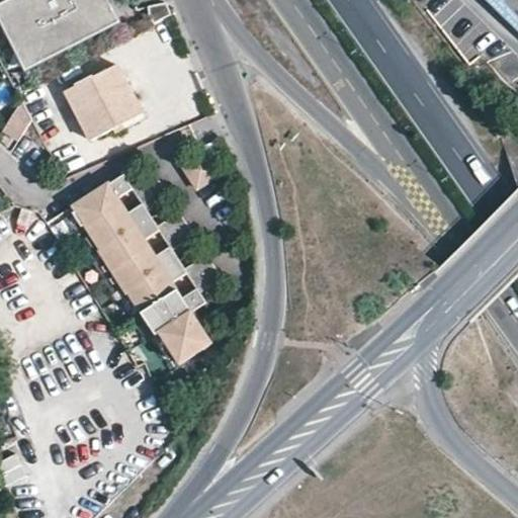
[(106,0),(3,0),(0,2),(0,22),(25,72),(119,24),(108,3),(106,0)]
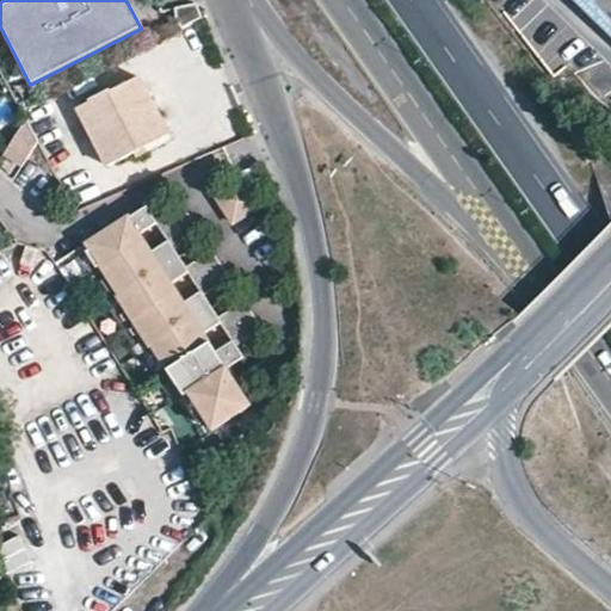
[(610,0),(591,0),(610,19),(610,0)]
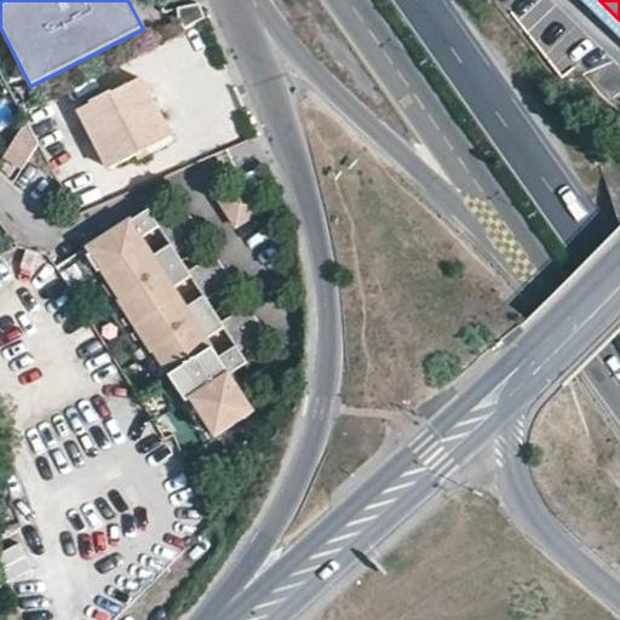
[(141,78),(79,109),(110,168),(172,137),(162,119),(141,78)]
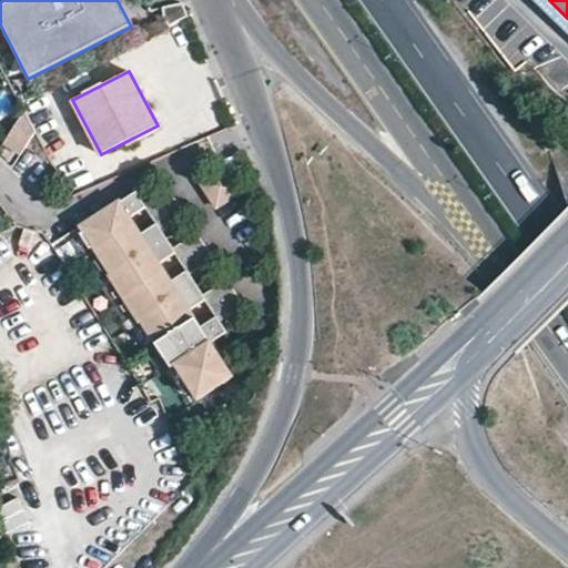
[(37,132),(27,113),(3,141),(19,154),(37,132)]
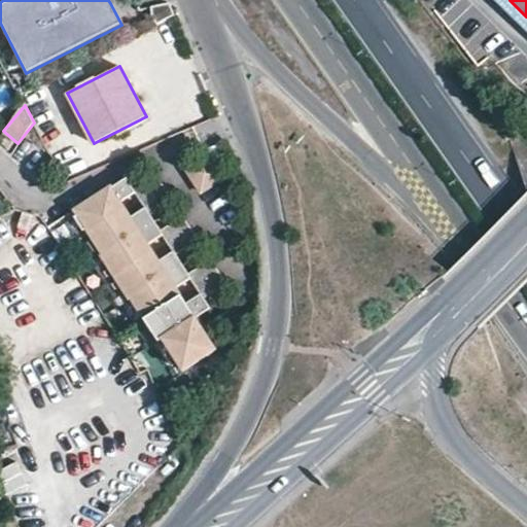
[(226,179),(209,152),(183,169),(201,196),(226,179)]
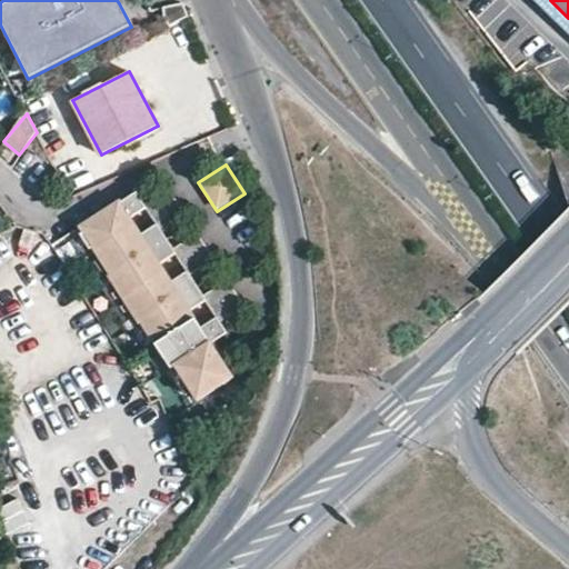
[(147,350),(156,366),(159,365),(161,369),(166,367),(187,402),(225,380),(203,346),(219,336),(213,325),(239,310),(223,283),(197,298),(185,277),(211,261),(203,250),(195,235),(169,250),(157,230),(186,213),(168,187),(141,202),(135,191),(80,227),(81,229),(78,230),(87,246),(89,245),(105,273),(103,273),(106,279),(131,322),(133,321),(149,349),(147,350)]
